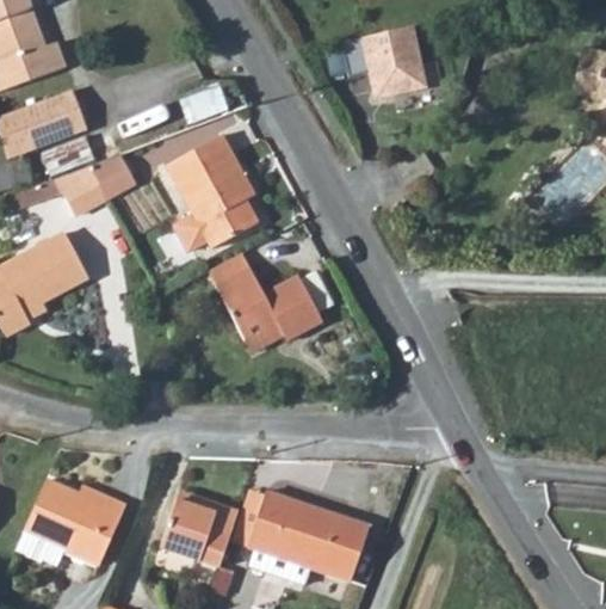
[(0,0),(0,59),(1,62),(0,62),(0,90),(1,93),(41,77),(32,51),(47,45),(32,8),(29,0),(0,0)]
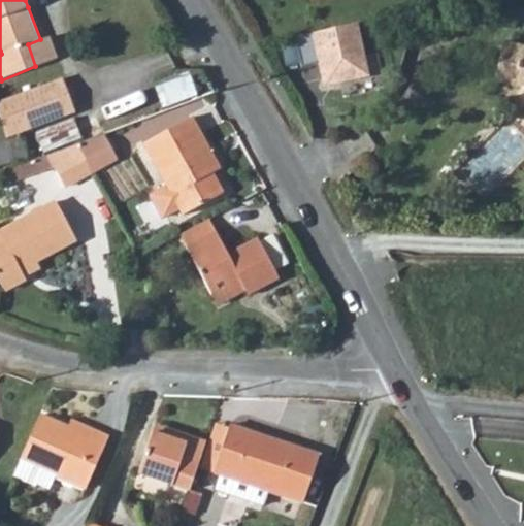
[(364,23),(302,36),(308,67),(326,62),(329,78),(339,85),(377,75),(364,23)]
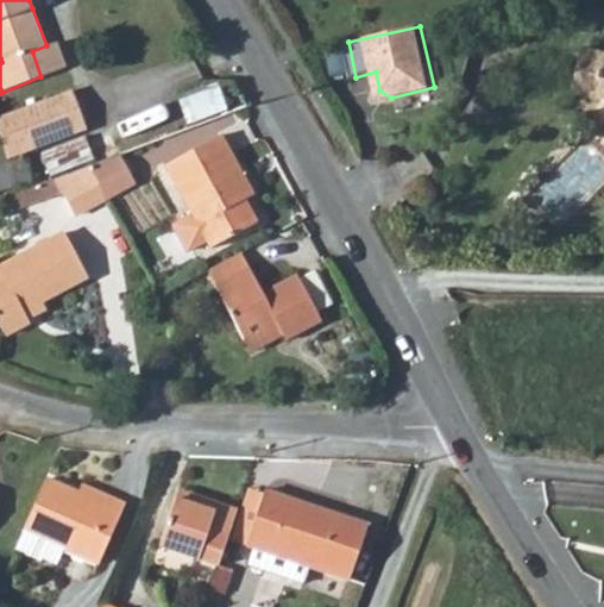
[(32,51),(41,76),(68,67),(58,42),(46,45),(32,51)]
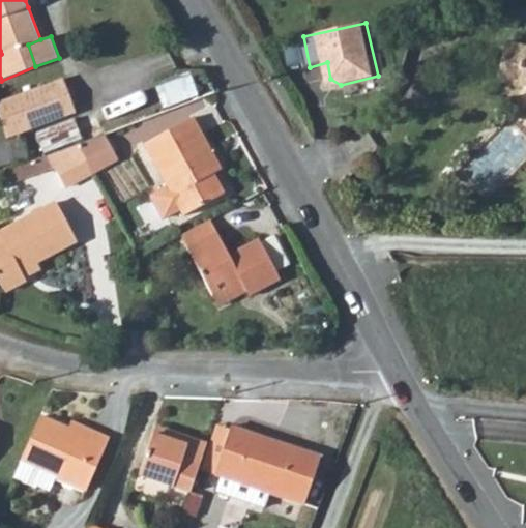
[(506,78),(525,83),(525,62),(514,58),(517,41),(515,41),(506,78)]
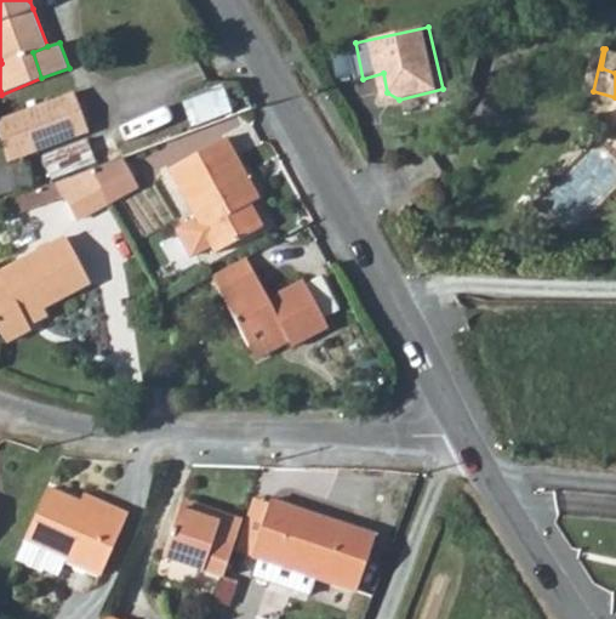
[(615,51),(605,49),(602,68),(615,73),(615,51)]
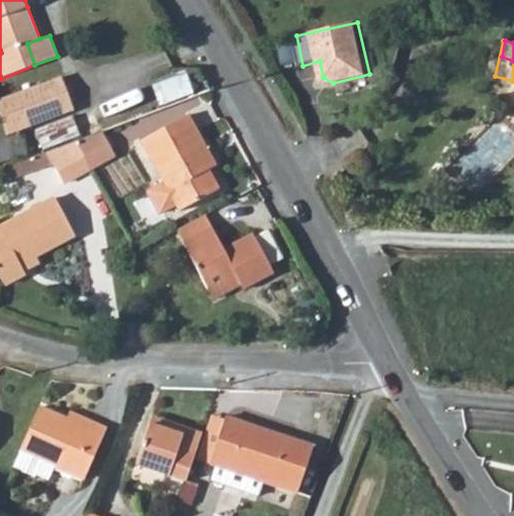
[(159,81),(166,100),(190,91),(184,72),(159,81)]
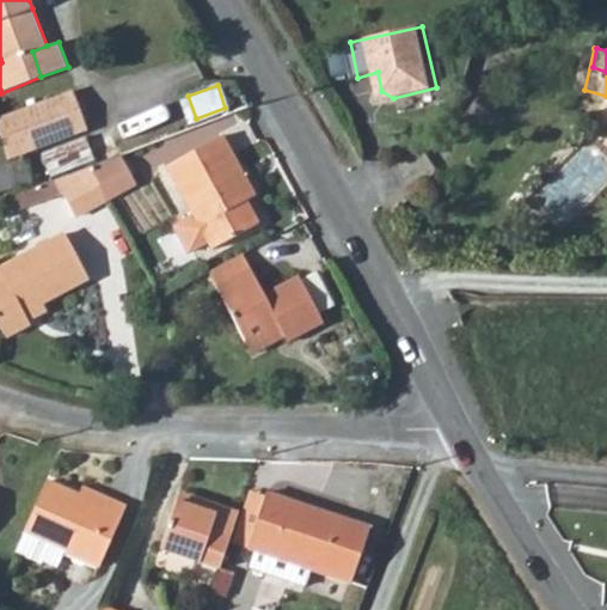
[(73,90),(62,93),(78,132),(89,128),(73,90)]
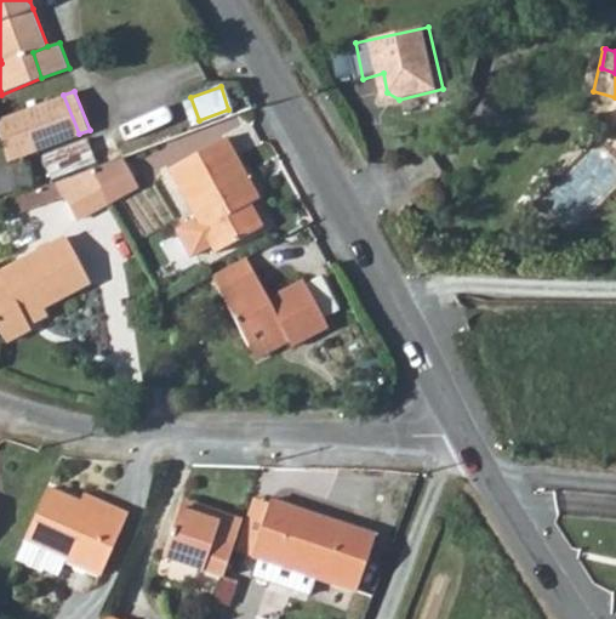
[(79,134),(63,95),(0,119),(0,130),(12,162),(79,134)]
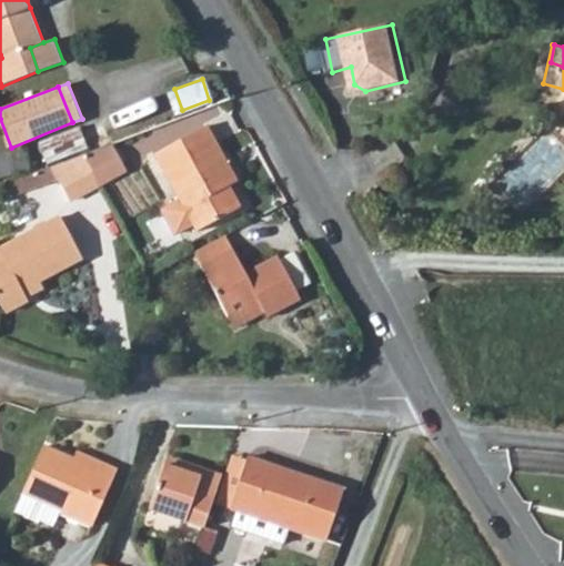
[(230,185),(232,184),(211,147),(218,143),(208,125),(157,154),(181,198),(165,205),(164,213),(173,230),(181,232),(194,224),(199,230),(241,206),(230,185)]
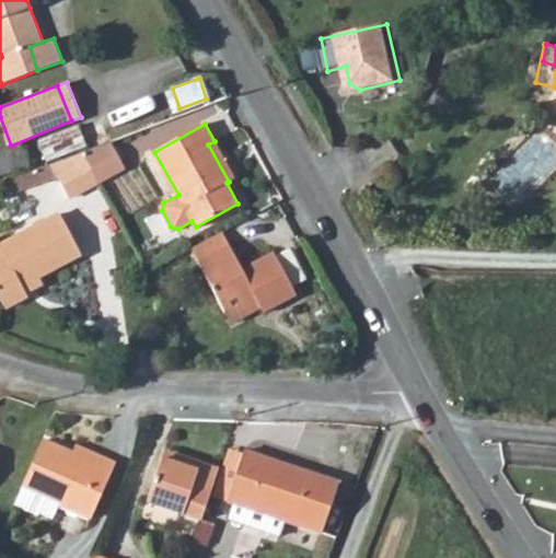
[(89,146),(80,125),(41,140),(49,162),(89,146)]
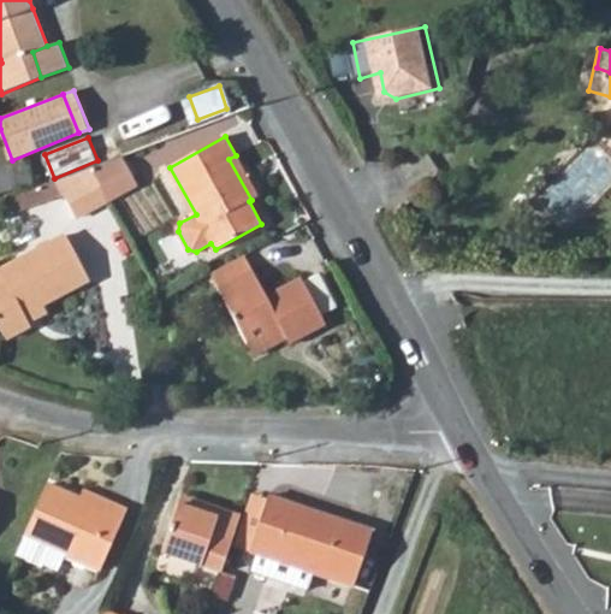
[(92,167),(110,200),(138,184),(123,155),(92,167)]
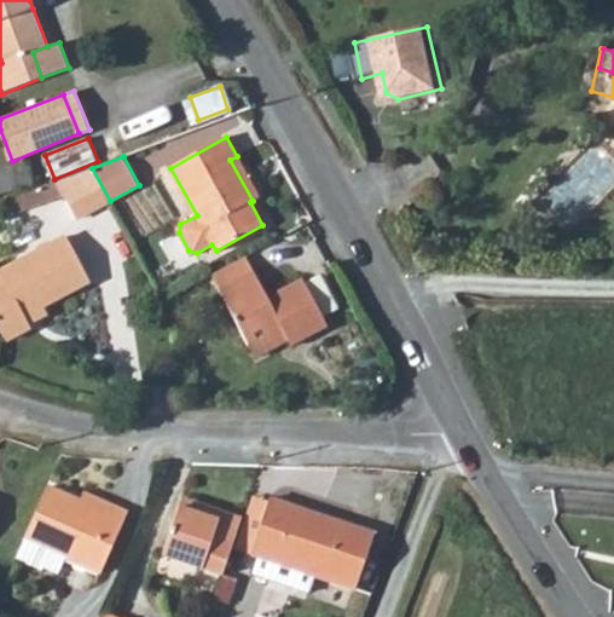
[(230,160),(253,201),(260,196),(237,156),(230,160)]
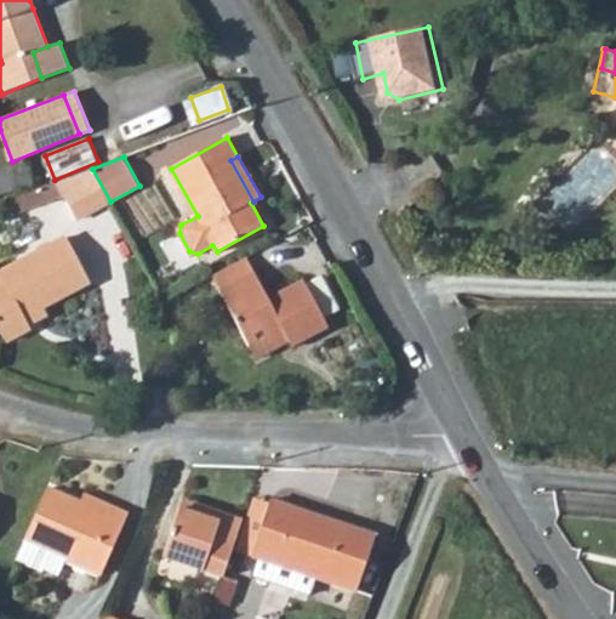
[(0,196),(35,183),(26,162),(0,170),(0,196)]
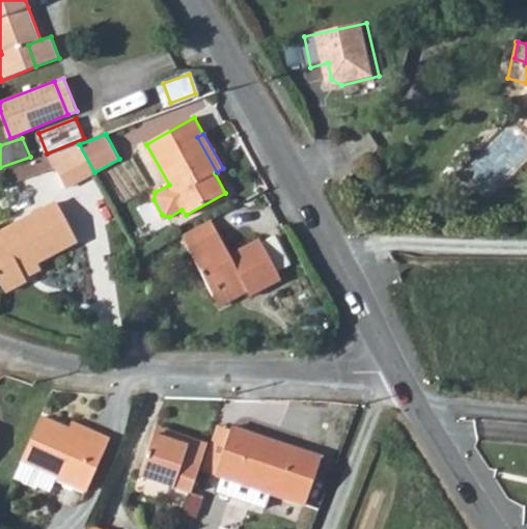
[(67,188),(94,172),(79,144),(11,168),(16,176),(19,182),(55,168),(67,188)]
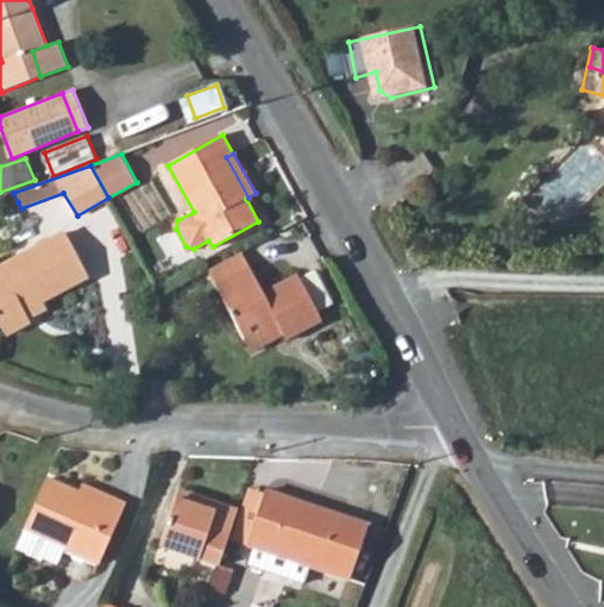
[(13,193),(4,196),(7,205),(18,202),(13,193)]
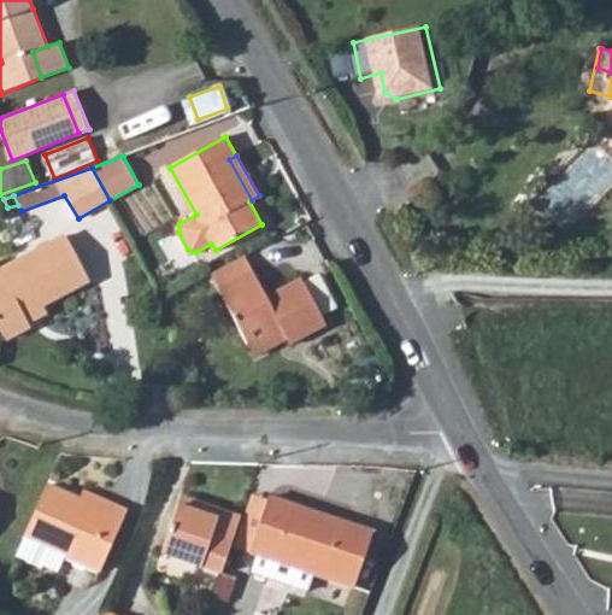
[(0,326),(6,339),(30,327),(29,322),(25,315),(43,305),(90,280),(66,235),(3,270),(0,267),(0,326)]
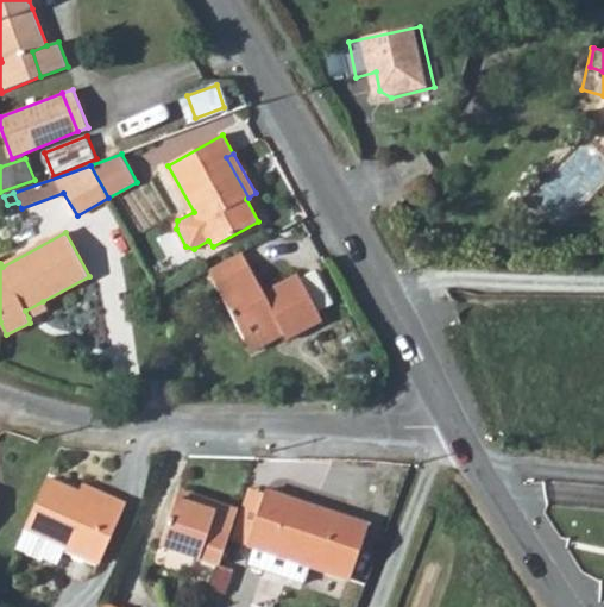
[(266,293),(243,251),(208,270),(249,344),(281,326),(284,335),(288,338),(322,319),(300,275),(266,293)]
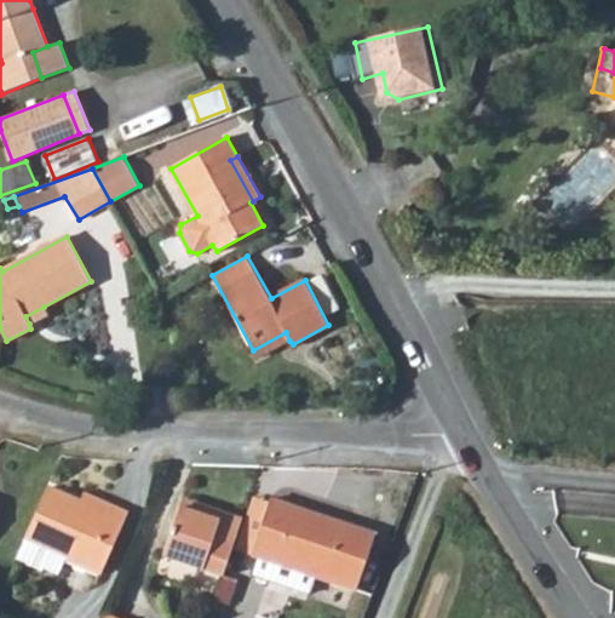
[(331,310),(343,305),(328,272),(315,276),(331,310)]
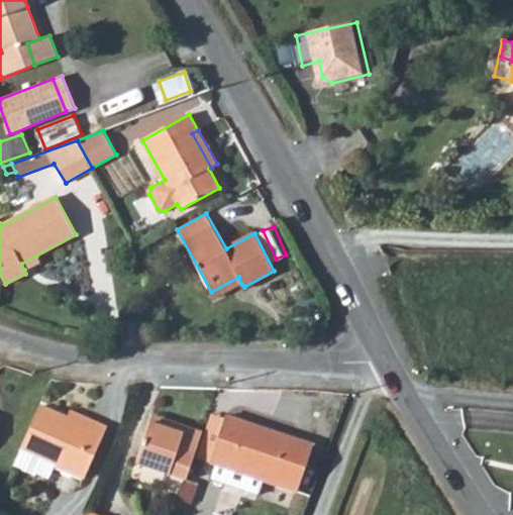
[(40,262),(36,255),(21,264),(24,270),(40,262)]
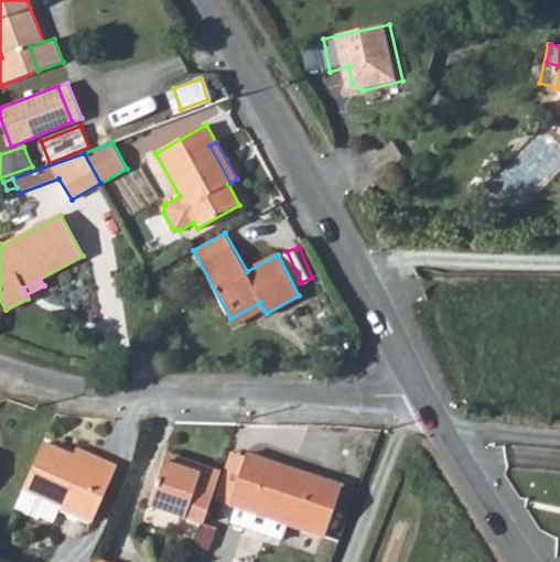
[(234,325),(264,310),(260,302),(230,319),(234,325)]
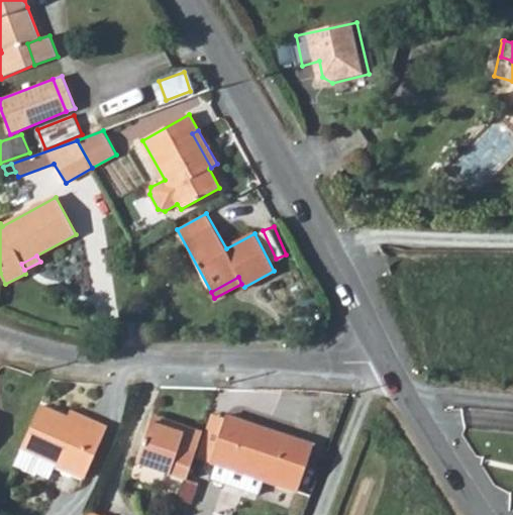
[(68,417),(39,404),(21,447),(85,476),(106,427),(92,420),(88,427),(68,417)]
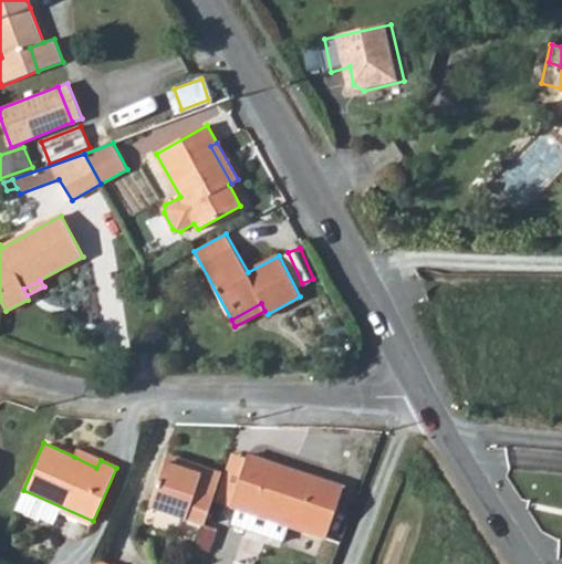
[(77,449),(74,457),(96,468),(101,460),(77,449)]
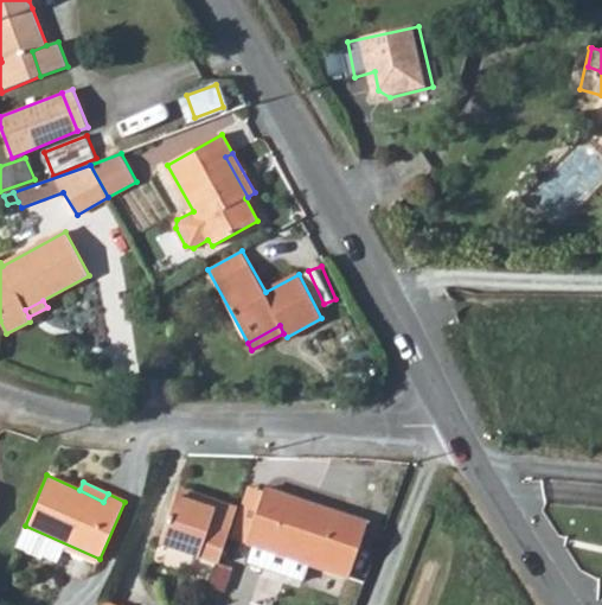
[(247,542),(266,490),(249,484),(232,537),(247,542)]
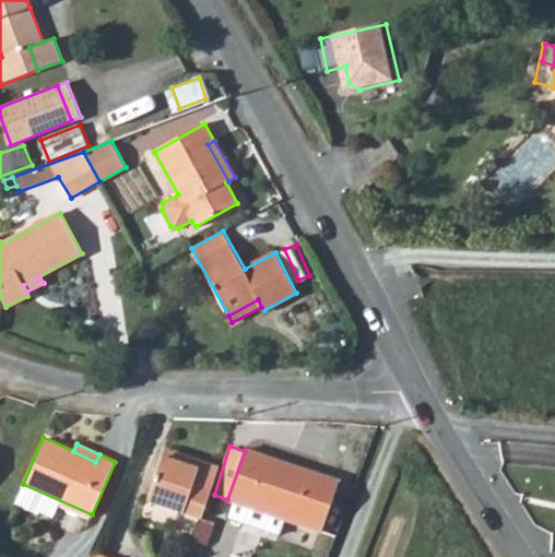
[(196,469),(199,460),(165,449),(163,457),(196,469)]
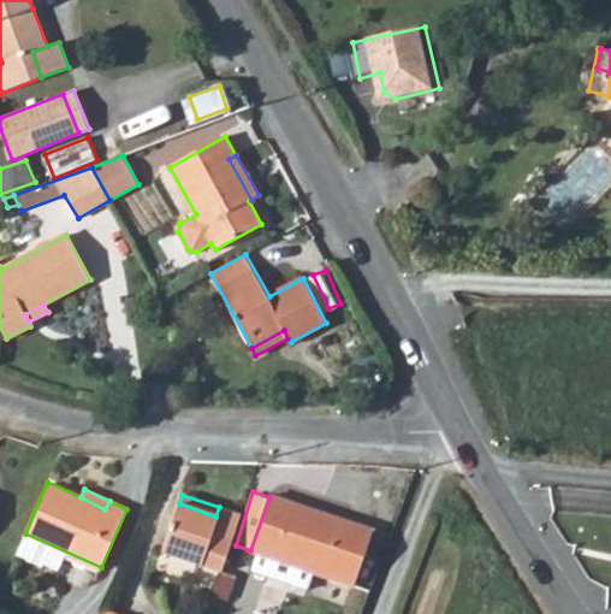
[(270,495),(270,497),(250,550),(260,554),(314,571),(354,585),(372,529),(270,495)]
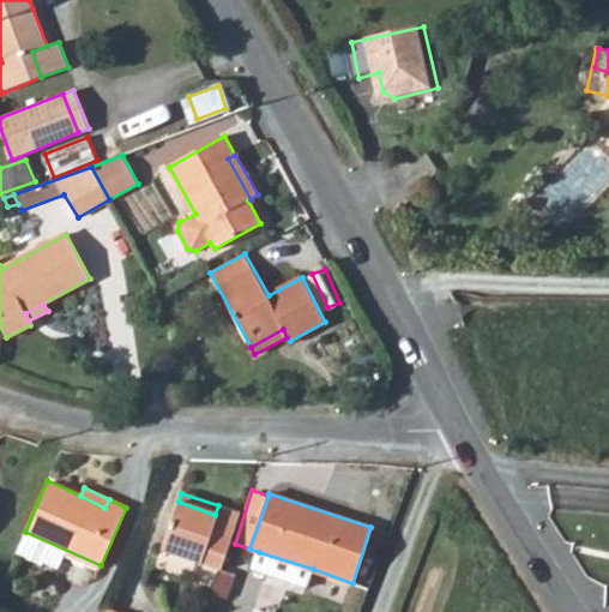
[(221,569),(240,513),(218,505),(215,515),(179,502),(162,550),(221,569)]
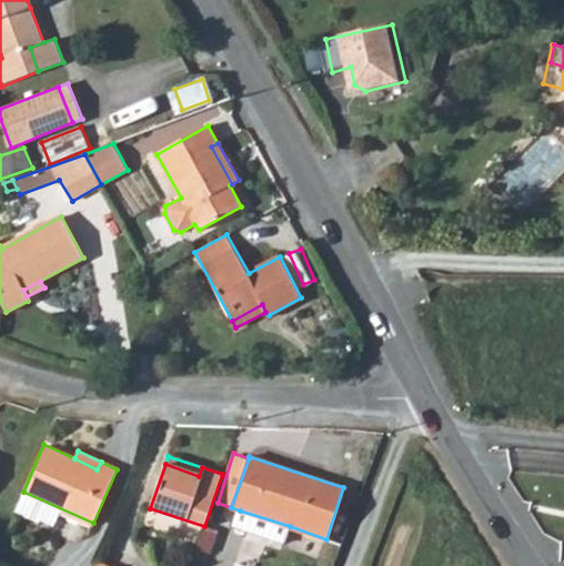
[(284,539),(290,526),(240,511),(235,524),(284,539)]
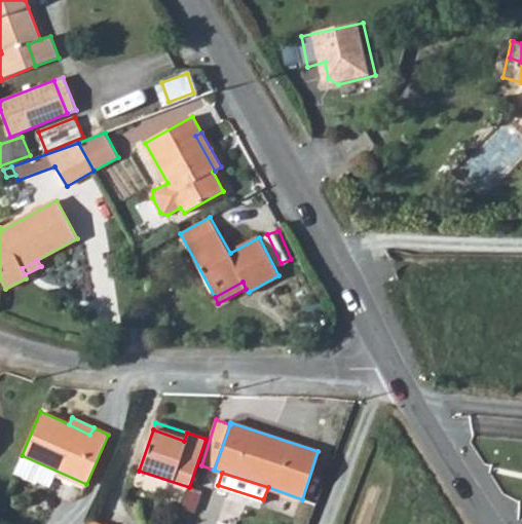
[(201,491),(189,487),(183,508),(194,512),(201,491)]
